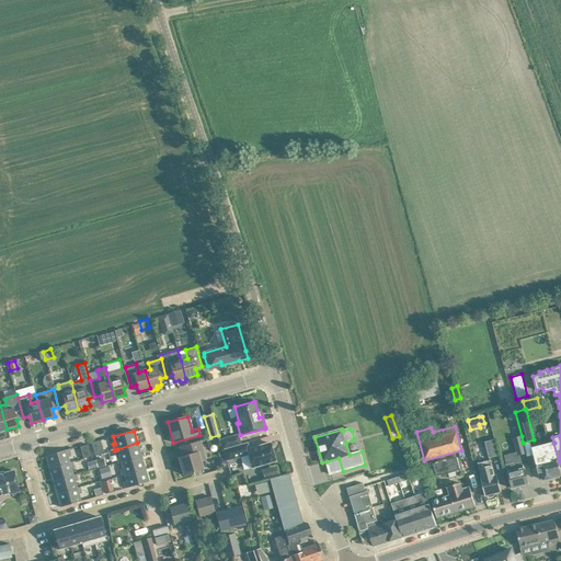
[(238,435),(221,441),(224,449),(240,444),(238,435)]
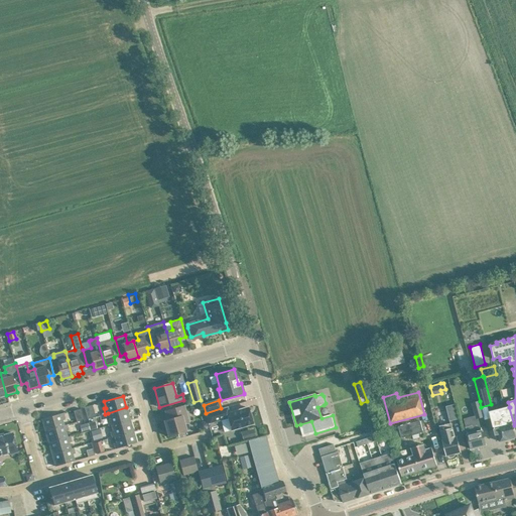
[(480,401),(472,403),(476,419),(484,417),(481,407),(480,401)]
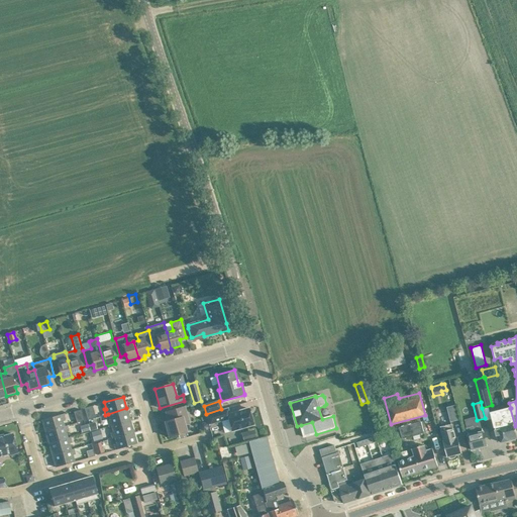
[(459,420),(456,405),(447,407),(450,422),(459,420)]
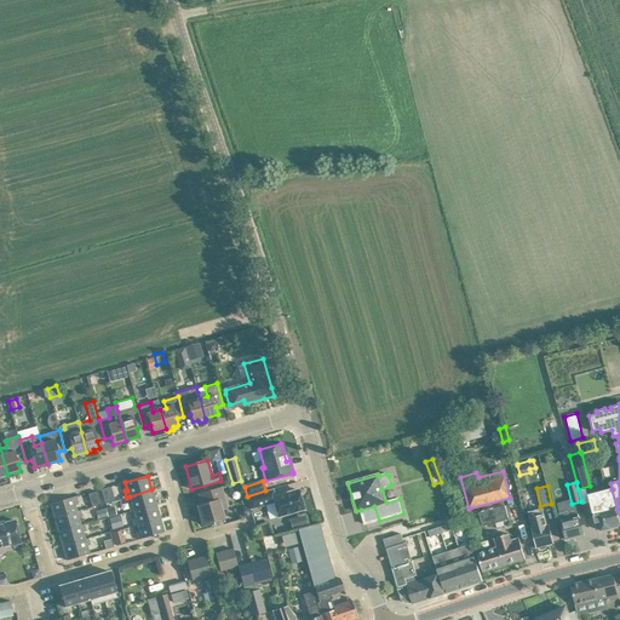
[(197,506),(202,524),(224,518),(222,509),(227,507),(224,495),(220,487),(199,494),(201,505),(197,506)]
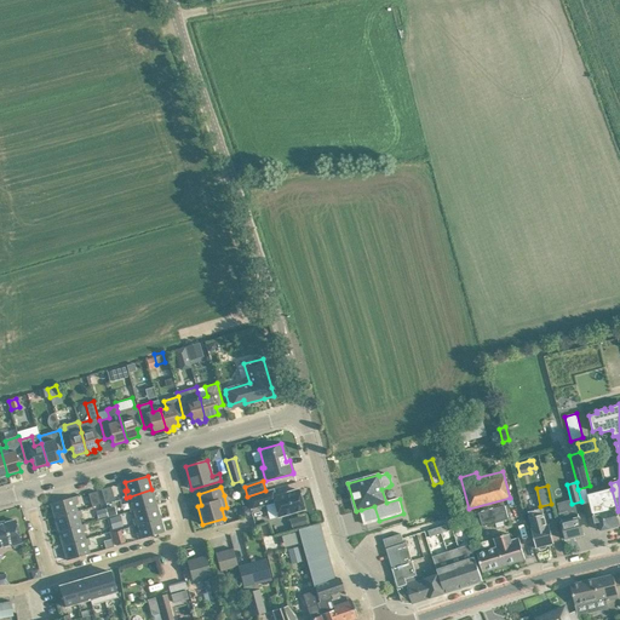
[(132,504),(128,505),(131,511),(133,511),(133,510),(156,504),(151,489),(130,497),(132,504)]
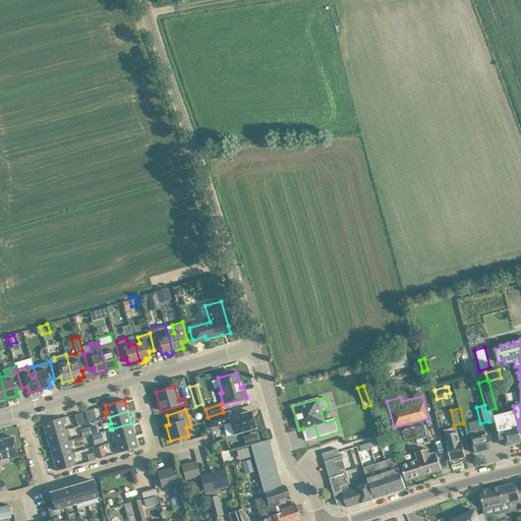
[(224,412),(208,417),(211,428),(223,424),(226,437),(233,435),(255,427),(250,412),(231,417),(230,411),(224,412)]
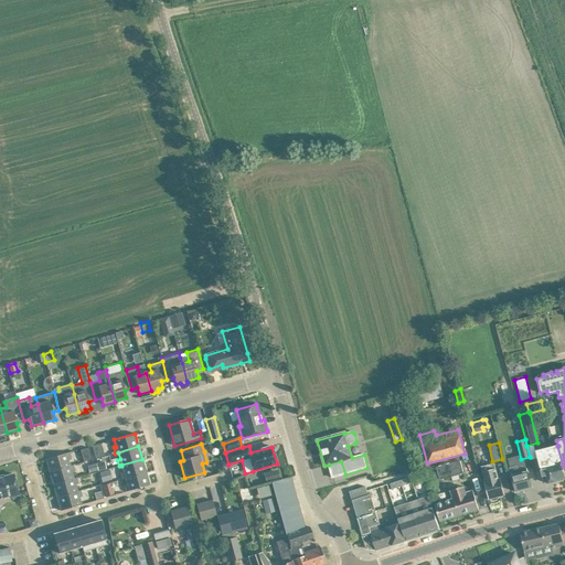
[(564,479),(564,475),(563,466),(557,446),(536,451),(544,480),(547,480),(548,483),(564,479)]
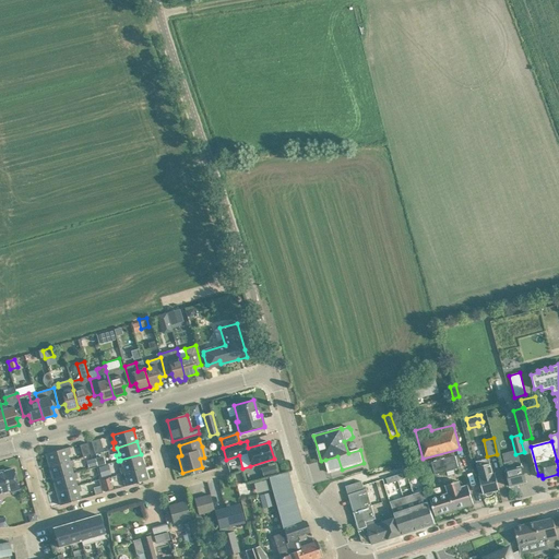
[(83,456),(91,454),(87,442),(79,445),(83,456)]
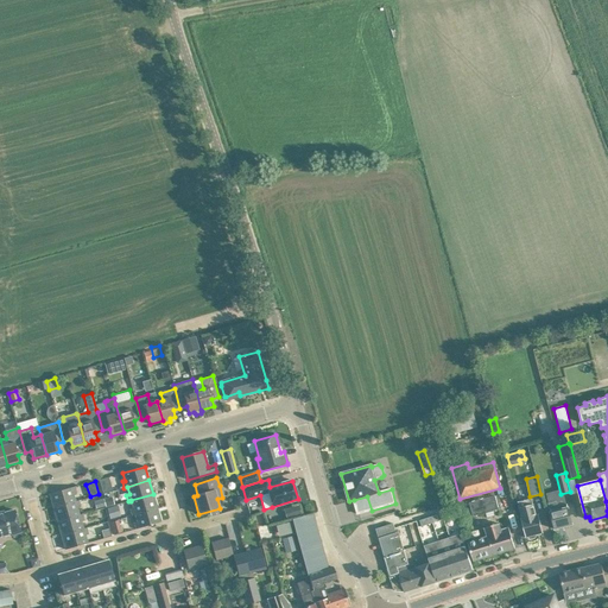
[(49,494),(54,508),(76,501),(75,501),(74,494),(76,493),(75,487),(49,494)]
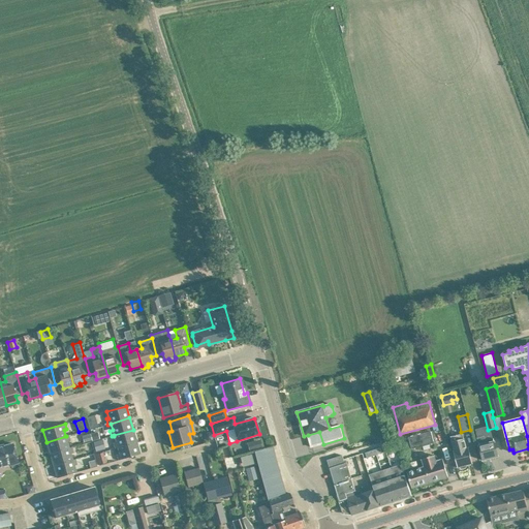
[(136,442),(133,430),(114,435),(114,436),(116,442),(113,443),(115,448),(117,447),(136,442)]
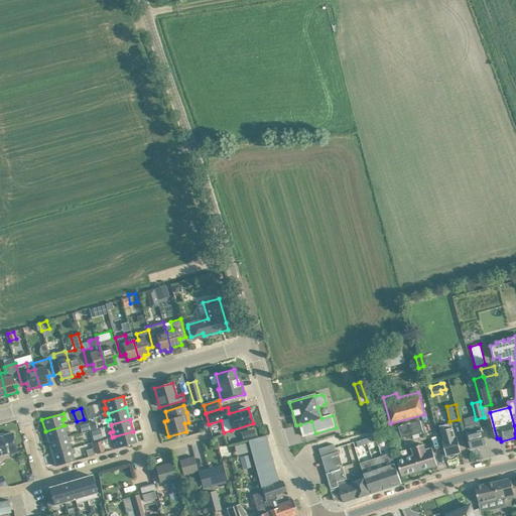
[(419,420),(398,426),(401,438),(423,432),(419,420)]
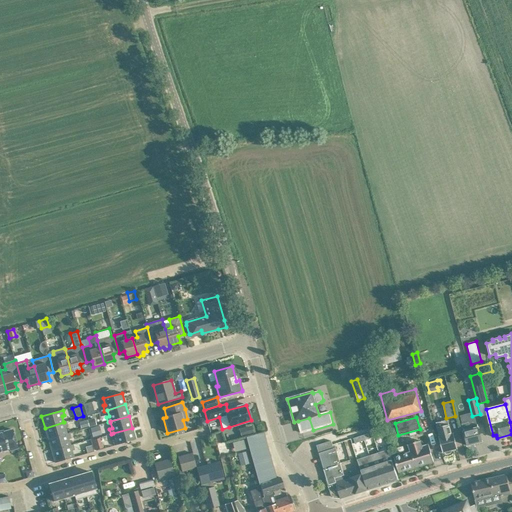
[(96,425),(94,418),(87,420),(89,427),(96,425)]
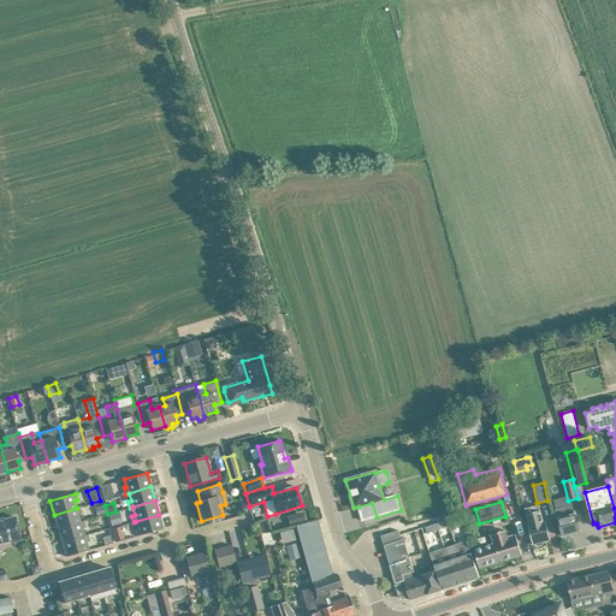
[(242,514),(246,513),(248,509),(247,505),(243,503),(238,504),(237,508),(238,513),(242,514)]
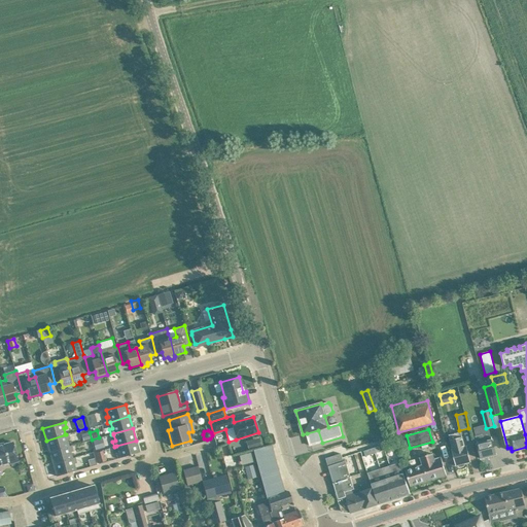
[(91,438),(89,432),(81,434),(83,441),(91,438)]
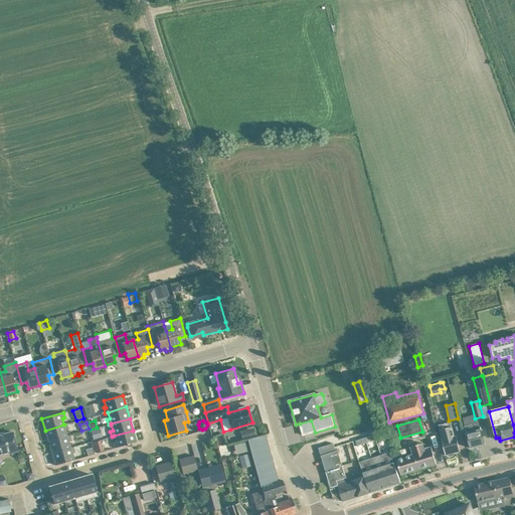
[(451,422),(439,425),(446,455),(460,451),(456,438),(454,438),(451,422)]
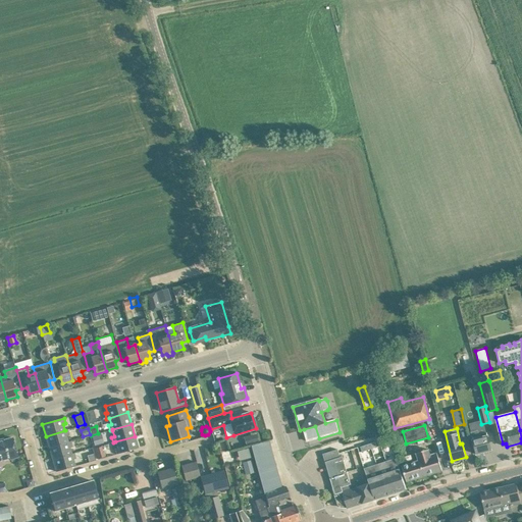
[(68,442),(66,436),(68,435),(67,429),(64,430),(65,430),(46,436),(49,448),(68,442)]
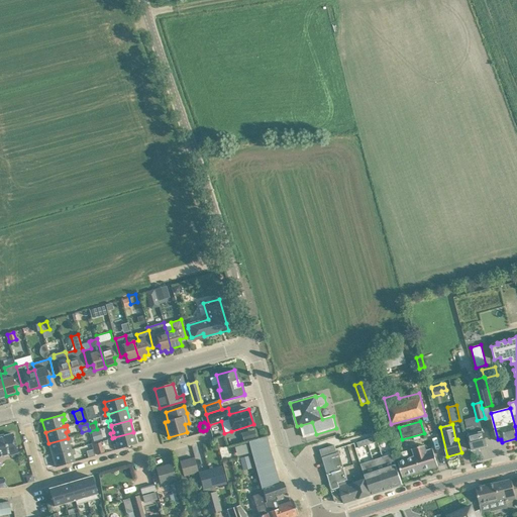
[(474,426),(467,428),(472,450),(487,446),(482,429),(475,431),(474,426)]
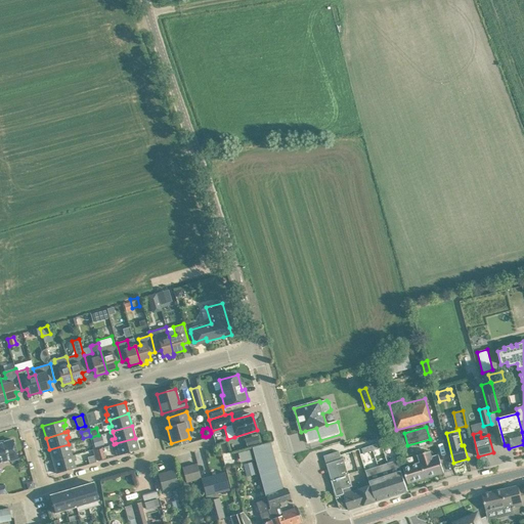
[(103,444),(101,435),(92,438),(94,447),(103,444)]
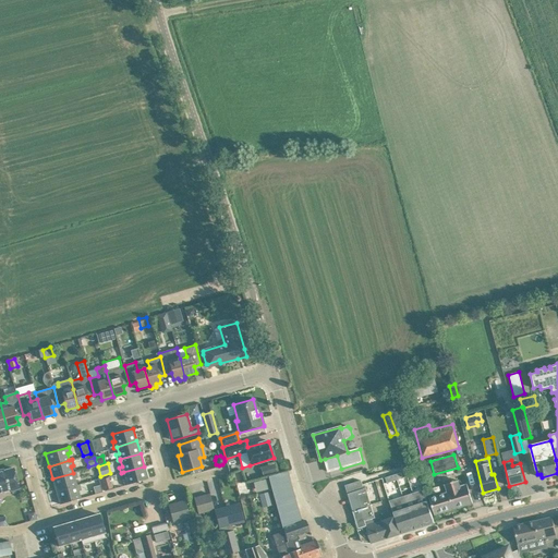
[(408,463),(401,465),(404,474),(410,472),(408,463)]
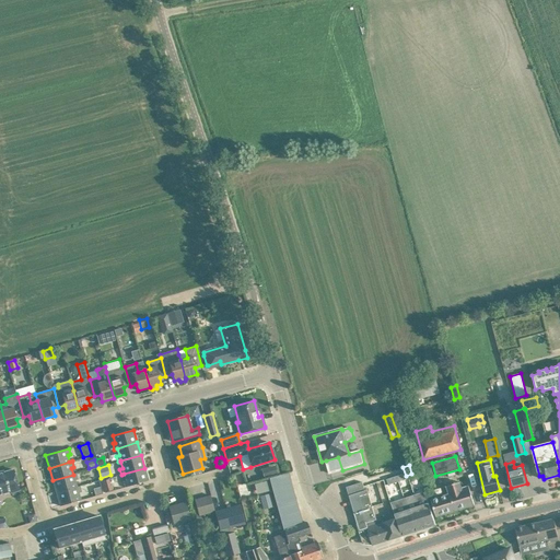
[(124,474),(126,480),(124,481),(125,488),(149,480),(144,468),(124,474)]
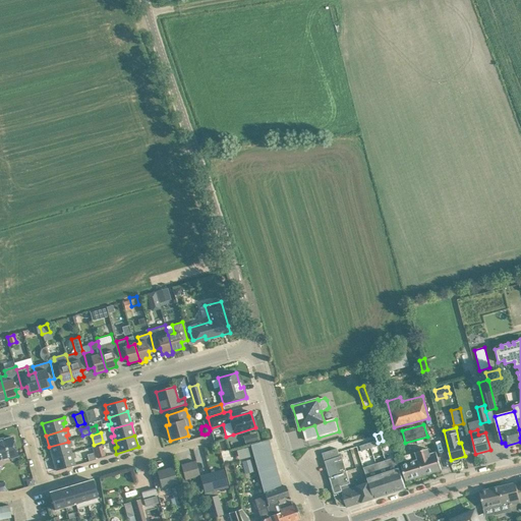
[(0,441),(0,460),(17,455),(12,438),(0,441)]
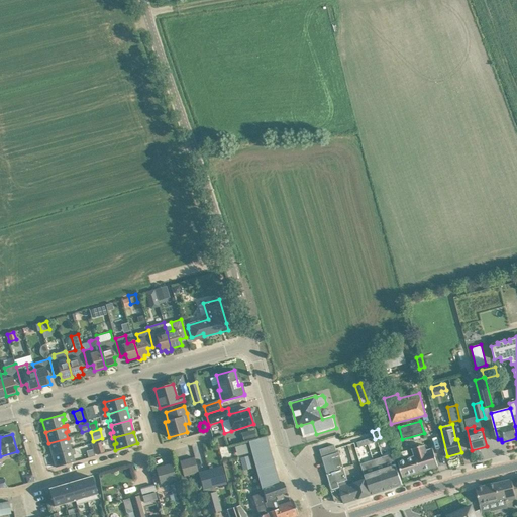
[(71,450),(71,449),(69,443),(72,442),(70,437),(68,438),(48,443),(53,455),(71,450)]
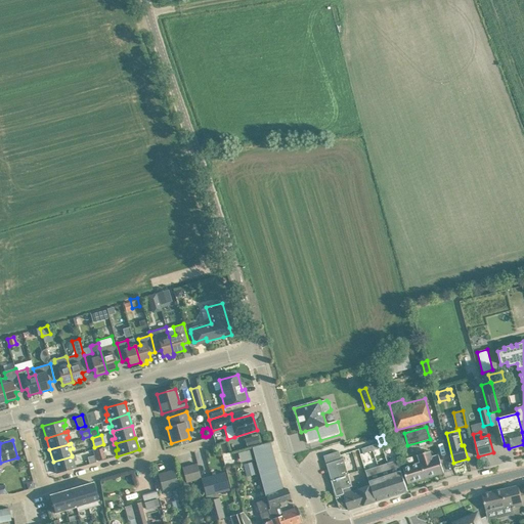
[(254,455),(271,450),(269,443),(252,447),(254,455)]
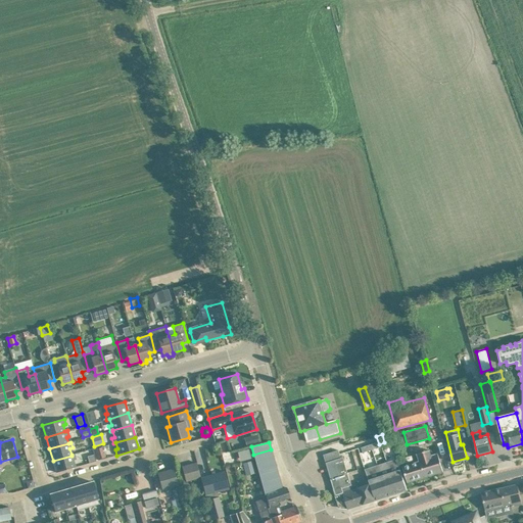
[(375,443),(361,447),(363,453),(377,448),(375,443)]
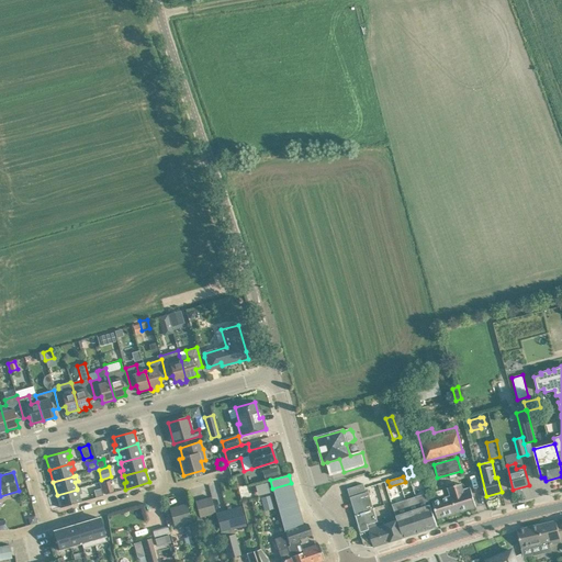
[(291,483),(272,489),(274,497),(294,492),(291,483)]
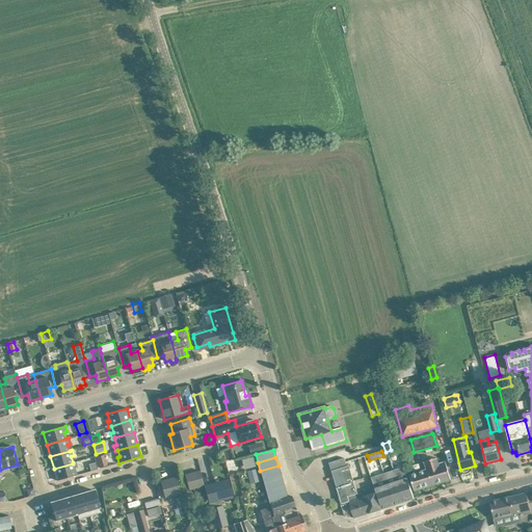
[(345,458),(328,463),(331,471),(341,468),(347,467),(345,458)]
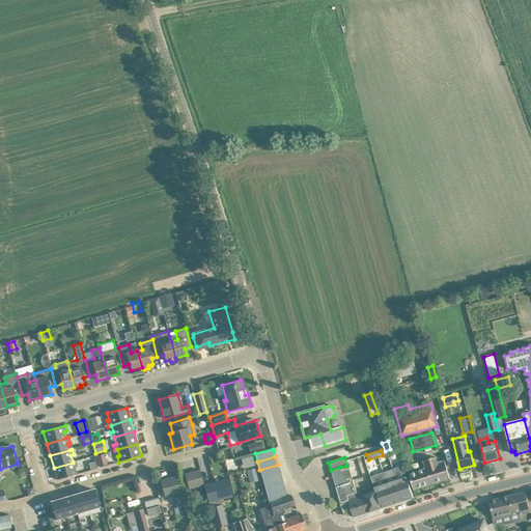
[(391,469),(402,465),(400,457),(389,460),(391,469)]
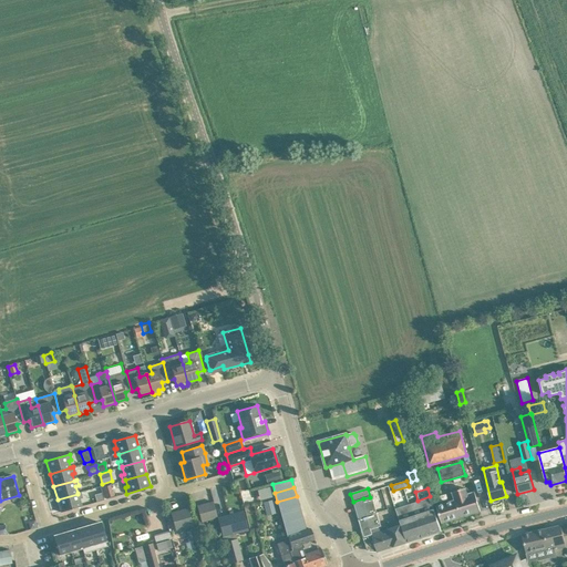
[(481,511),(477,501),(475,493),(467,495),(465,488),(452,493),(454,498),(453,500),(454,501),(436,506),(441,524),(481,511)]
